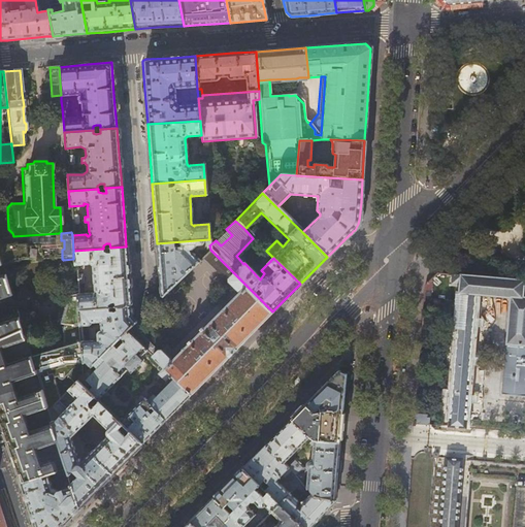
[(64,240),(61,240),(61,233),(60,233),(13,236),(5,236),(0,236),(0,263),(0,264),(8,263),(62,259),(62,250),(64,249),(64,240)]
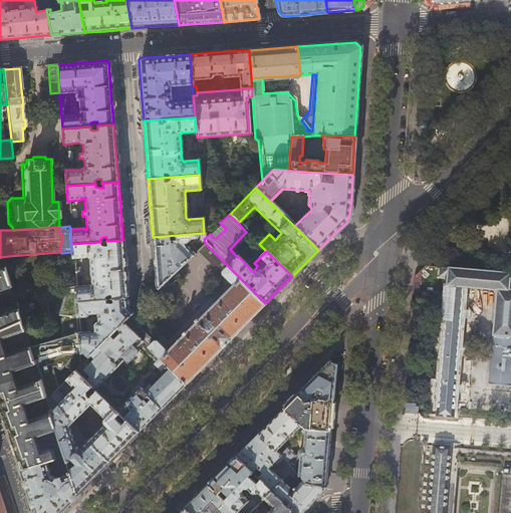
[(204,233),(153,237),(155,260),(157,288),(157,289),(193,255),(188,249),(187,248),(185,248),(184,245),(185,245),(190,240),(190,239),(196,239),(197,239),(197,238),(199,237),(200,244),(202,246),(205,243),(204,239),(204,233)]
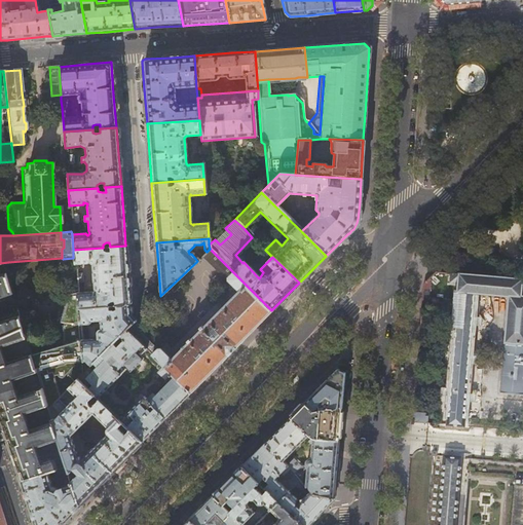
[(127,275),(125,246),(110,247),(103,248),(73,250),(73,258),(74,261),(74,265),(87,264),(88,263),(90,265),(92,291),(90,293),(89,292),(76,293),(77,308),(128,305),(128,304),(129,302),(127,275)]
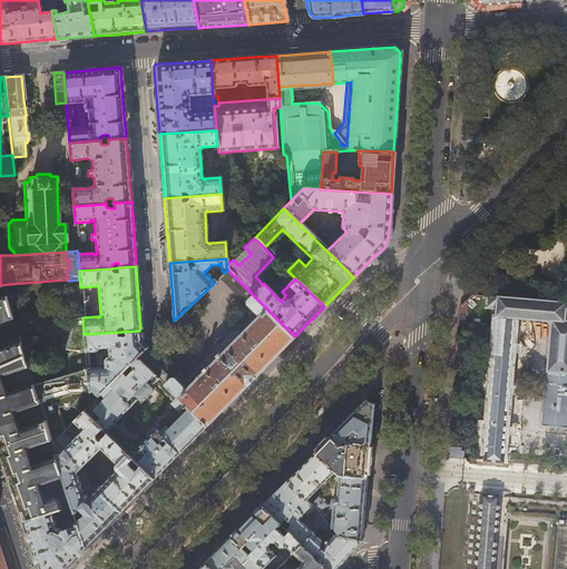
[(294,336),(253,295),(246,302),(246,305),(257,316),(225,349),(214,336),(205,346),(216,357),(184,390),(172,379),(169,379),(163,385),(170,393),(204,427),(248,383),(294,336)]
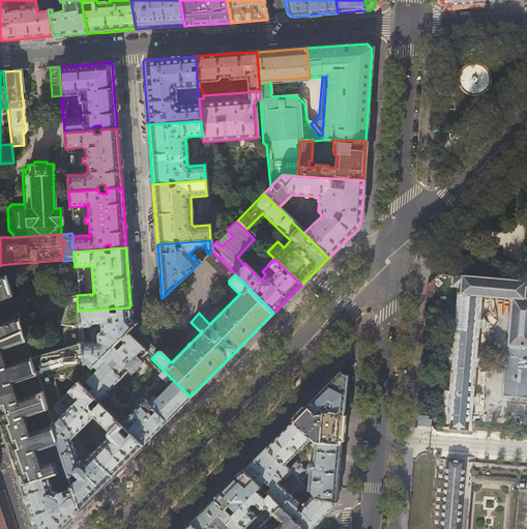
[(24,341),(17,319),(0,324),(0,299),(10,296),(3,275),(0,276),(0,425),(6,445),(20,485),(55,473),(52,463),(47,463),(39,465),(34,451),(57,443),(51,425),(28,433),(23,417),(46,409),(39,390),(17,399),(10,383),(34,375),(33,373),(28,356),(4,364),(0,353),(0,350),(24,341)]
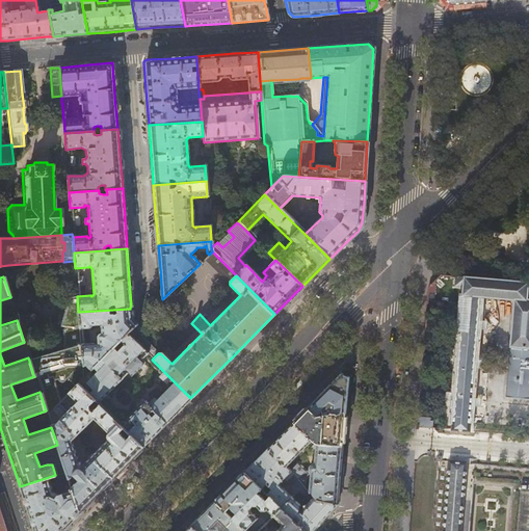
[(448,431),(466,433),(478,297),(511,300),(508,347),(503,399),(528,401),(528,283),(526,284),(461,277),(453,276),(452,286),(460,287),(459,295),(448,431)]
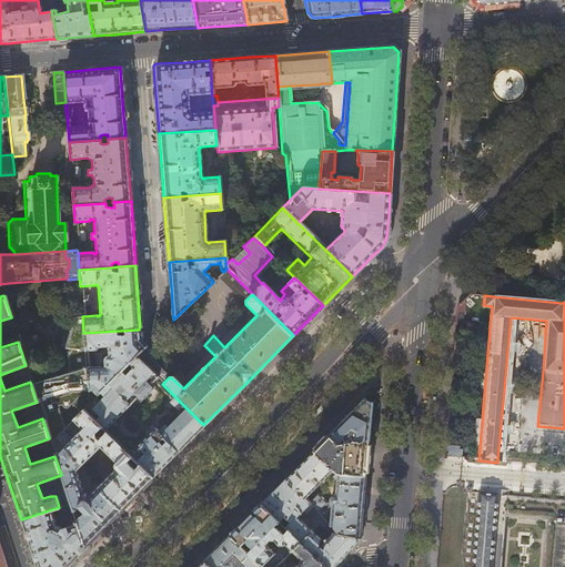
[(89,403),(88,391),(87,367),(86,351),(83,333),(82,316),(73,317),(68,352),(67,352),(70,374),(64,375),(64,372),(60,373),(60,375),(56,376),(47,378),(30,382),(36,400),(37,402),(42,418),(49,438),(50,442),(53,438),(60,432),(62,429),(56,408),(59,407),(61,414),(69,406),(78,414),(82,409),(89,403)]
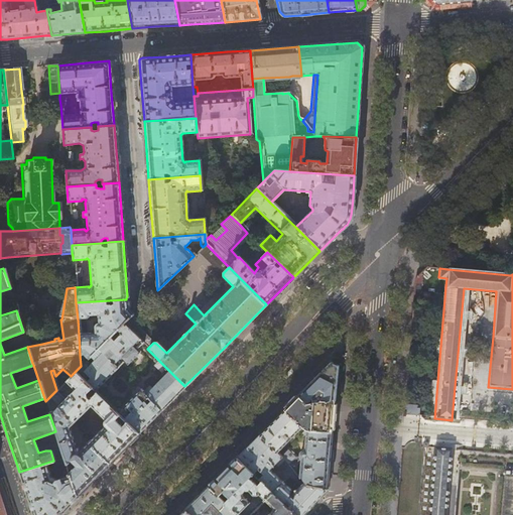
[(126,300),(126,299),(76,302),(78,318),(85,318),(87,317),(88,317),(89,316),(89,315),(98,314),(98,324),(96,325),(95,326),(95,333),(79,334),(80,355),(83,355),(88,359),(90,358),(98,349),(122,325),(132,315),(126,309),(126,308),(128,308),(128,307),(128,302),(127,301),(126,300)]
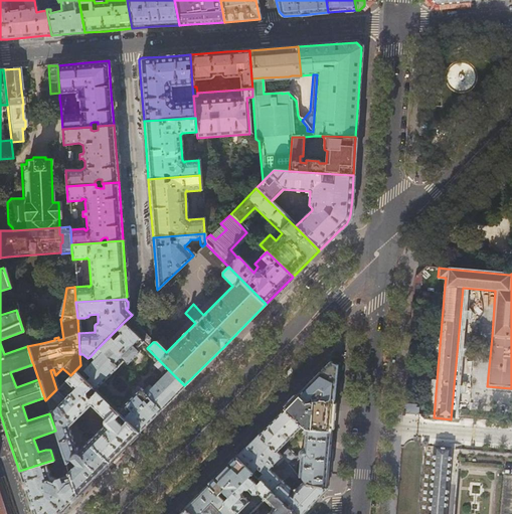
[(122,324),(98,348),(116,367),(122,361),(125,364),(138,351),(135,349),(141,343),(122,324)]
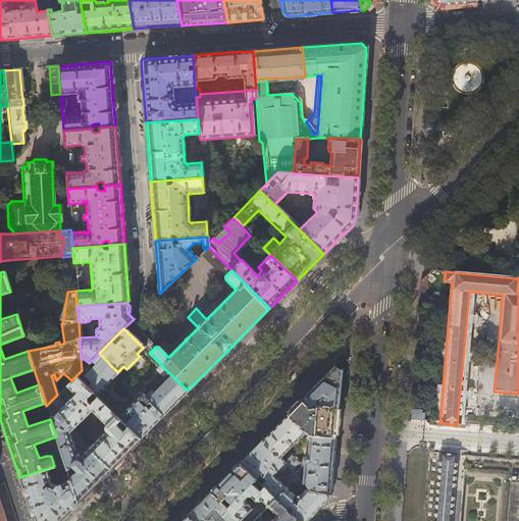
[(51,346),(48,330),(39,332),(43,348),(51,346)]
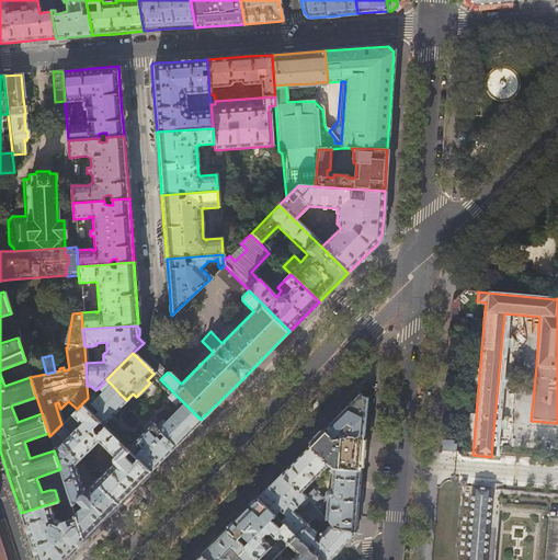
[(106,379),(98,389),(101,392),(97,396),(93,392),(88,398),(81,404),(89,411),(92,407),(97,411),(92,415),(102,424),(126,400),(106,379)]
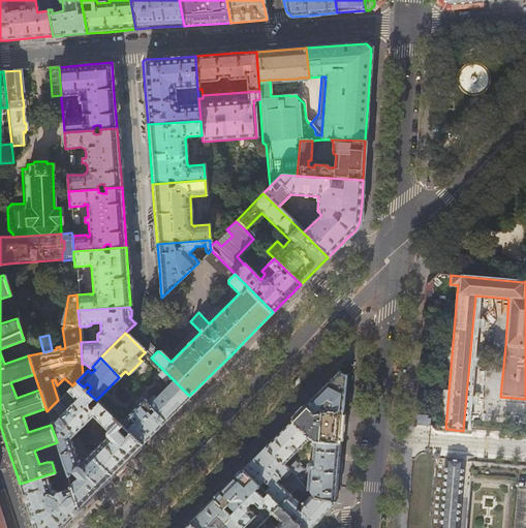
[(189,396),(158,365),(156,368),(156,371),(158,373),(156,375),(168,387),(155,400),(151,397),(145,403),(164,422),(178,408),(189,396)]
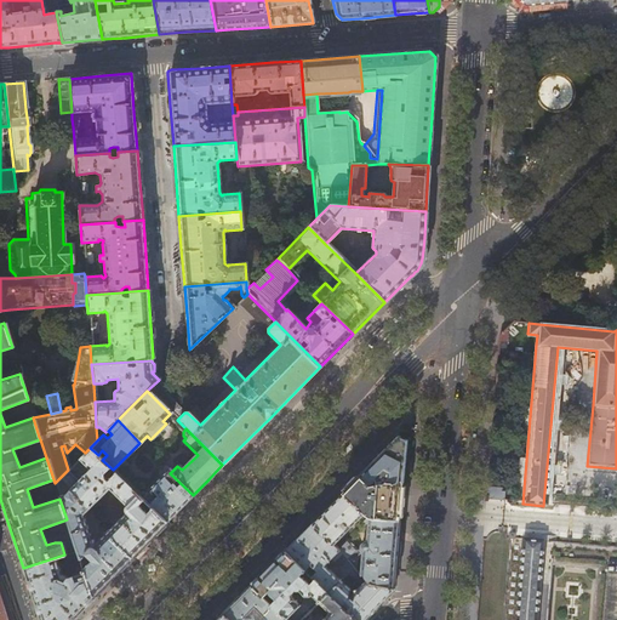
[(401,470),(404,442),(404,441),(395,437),(356,476),(367,484),(378,483),(375,479),(380,475),(386,482),(386,481),(400,483),(401,470)]
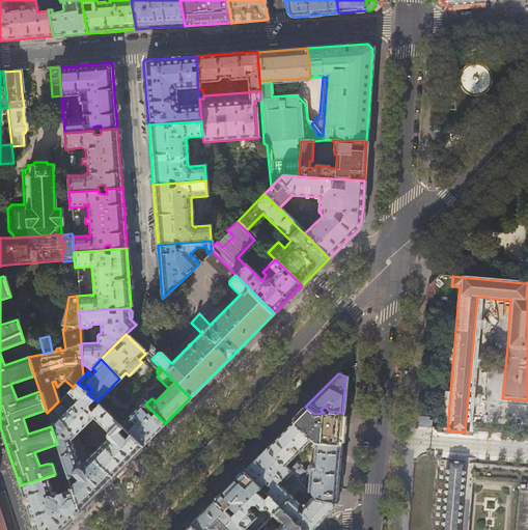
[(84,389),(77,383),(73,387),(67,393),(76,401),(64,413),(56,403),(50,410),(75,435),(92,417),(103,426),(100,429),(104,434),(106,431),(105,434),(105,436),(106,437),(107,439),(102,444),(100,442),(95,446),(98,448),(92,452),(93,453),(90,455),(112,477),(127,463),(131,458),(142,447),(119,425),(96,401),(87,393),(84,389)]
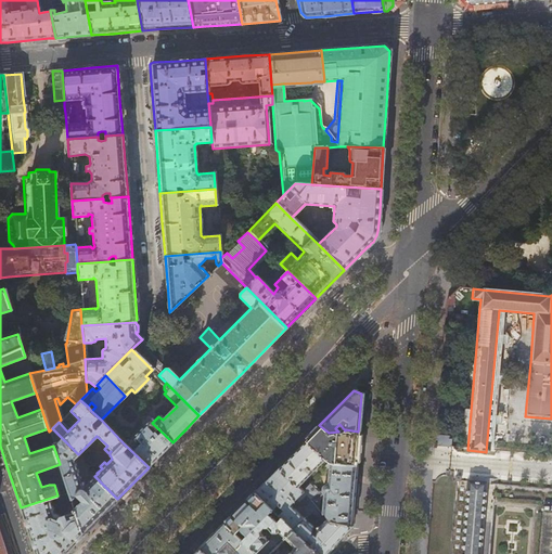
[(172,442),(152,423),(145,416),(139,424),(142,427),(125,445),(149,467),(161,454),(172,442)]
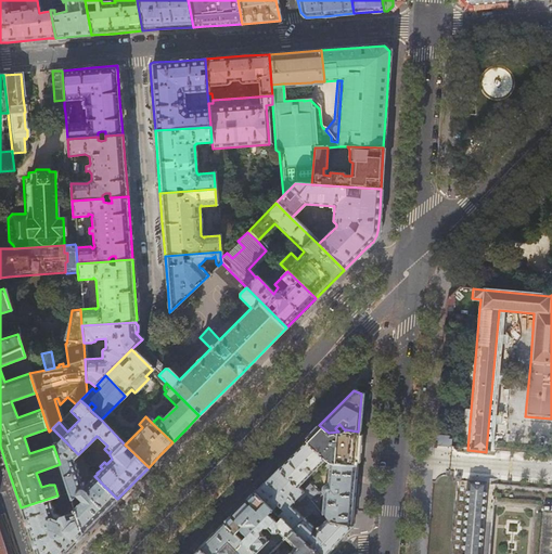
[(345,430),(338,432),(329,433),(319,425),(313,432),(306,439),(329,461),(333,463),(356,465),(356,456),(358,438),(358,432),(345,429),(345,430)]
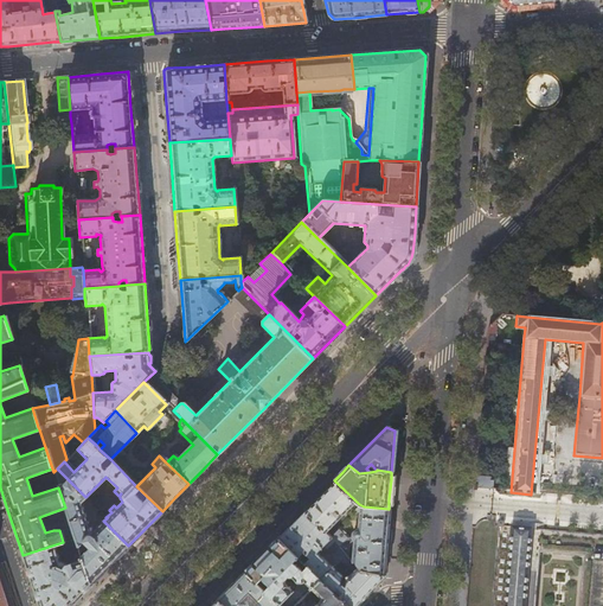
[(57,469),(53,472),(58,488),(65,508),(75,536),(75,538),(77,544),(78,547),(84,541),(90,547),(81,555),(82,559),(90,584),(106,568),(128,546),(103,521),(92,531),(89,530),(79,503),(85,497),(57,469)]
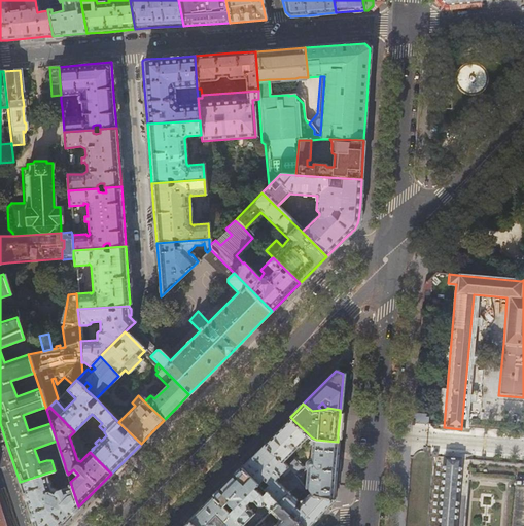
[(415,424),(426,425),(428,416),(416,415),(415,424)]
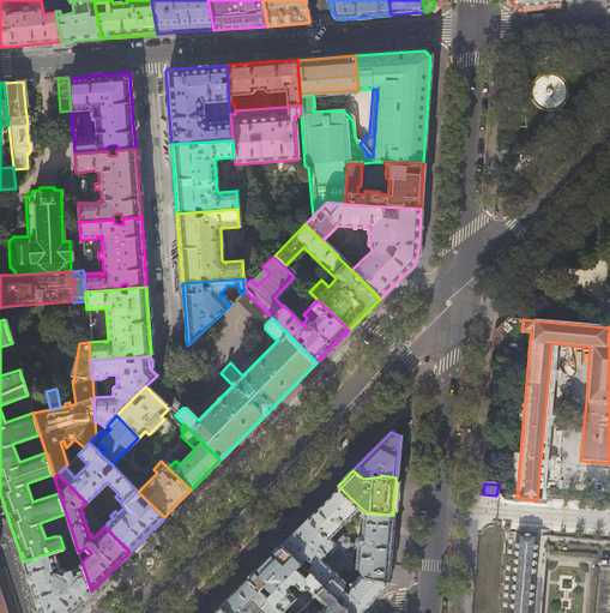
[(360,514),(363,510),(338,486),(322,502),(308,517),(327,538),(356,510),(360,514)]
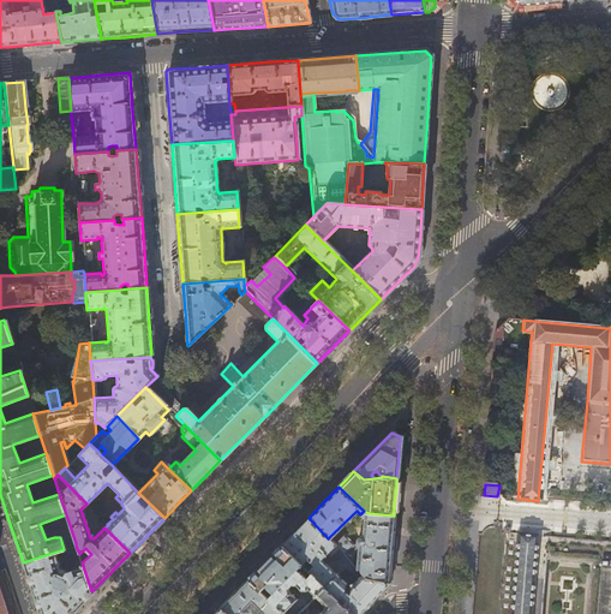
[(364,511),(360,514),(359,516),(359,517),(363,518),(361,536),(359,536),(357,537),(355,541),(355,543),(353,544),(342,535),(341,535),(340,534),(331,542),(334,544),(348,562),(349,565),(351,555),(355,552),(355,549),(358,549),(355,570),(357,568),(364,577),(388,583),(391,543),(394,516),(369,513),(364,511)]
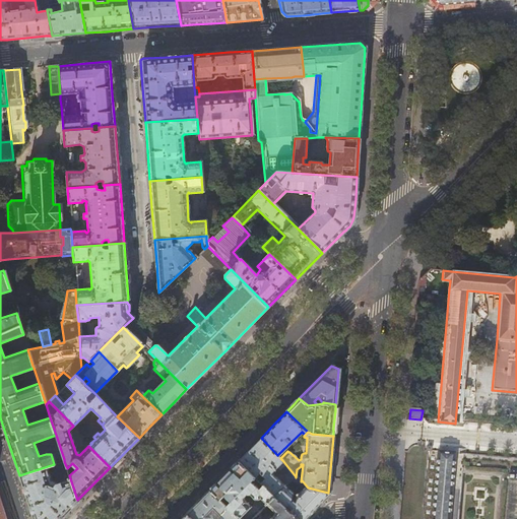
[(130,451),(141,440),(139,438),(128,449),(130,451)]
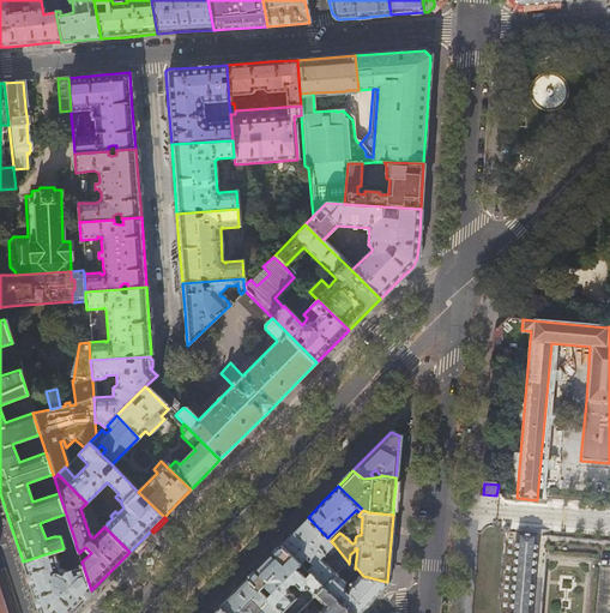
[(308,517),(294,530),(281,544),(316,578),(322,584),(324,586),(336,575),(342,568),(348,562),(333,544),(331,541),(327,538),(308,517)]
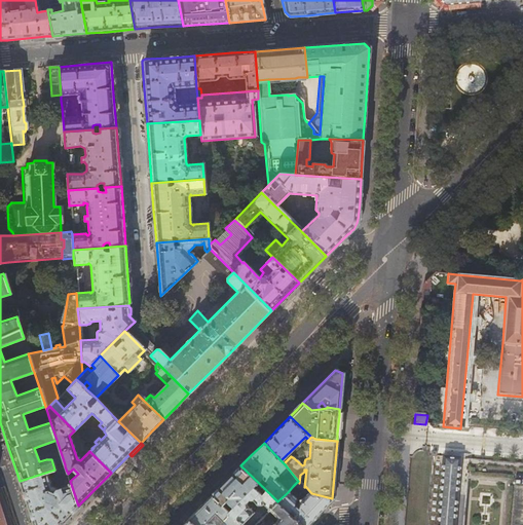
[(451,524),(458,459),(440,458),(440,459),(434,524),(451,524)]
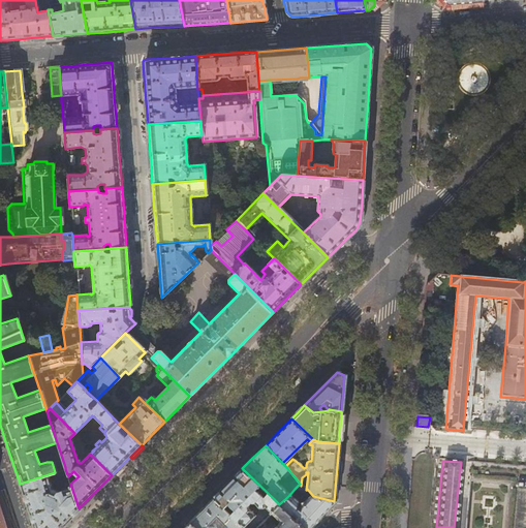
[(265,506),(273,498),(242,468),(229,480),(213,498),(242,527),(244,527),(254,516),(253,514),(252,515),(248,509),(250,506),(250,504),(251,502),(254,502),(258,506),(259,507),(265,506)]
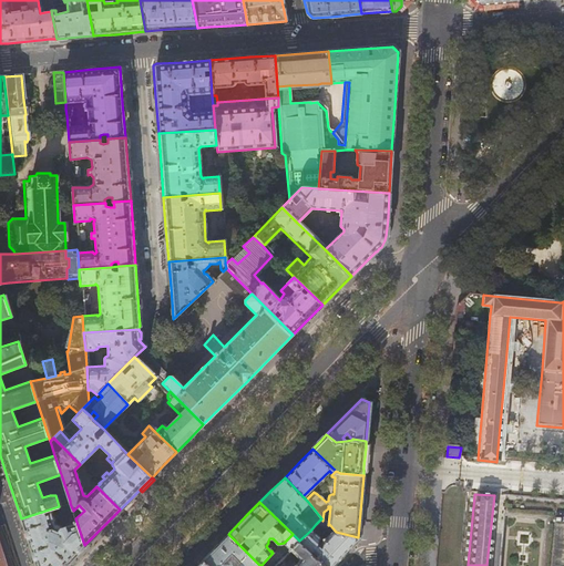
[(70,503),(59,506),(21,518),(31,546),(38,565),(64,565),(84,545),(77,522),(60,527),(59,526),(58,525),(54,525),(50,513),(57,511),(58,513),(72,508),(70,503)]
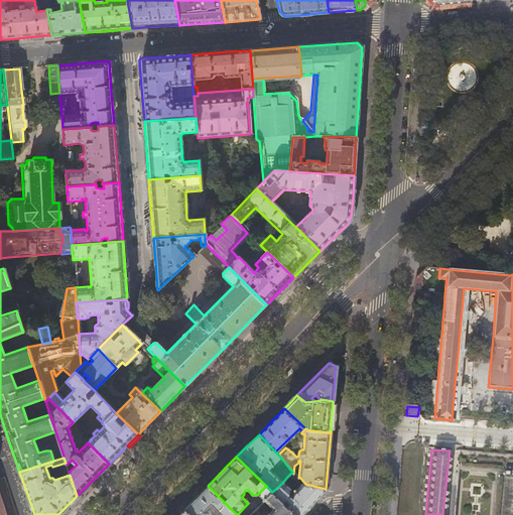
[(297,479),(293,474),(292,472),(287,477),(298,487),(293,491),(288,489),(282,483),(272,492),(295,514),(301,514),(308,508),(326,492),(326,489),(305,484),(299,477),(298,478),(297,479)]
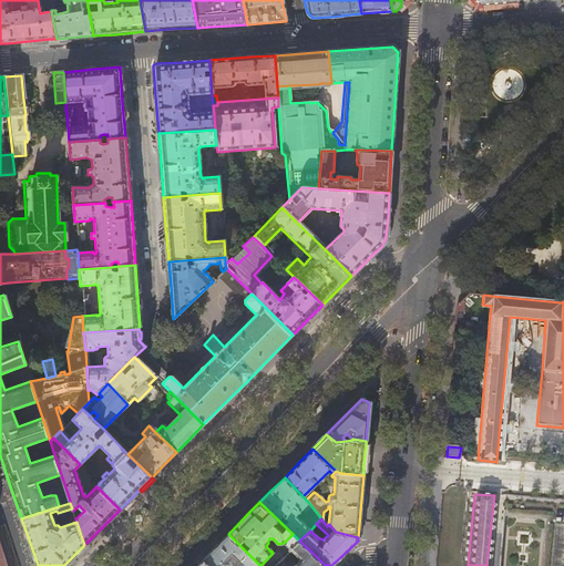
[(215,547),(203,559),(208,565),(259,565),(228,534),(215,547)]
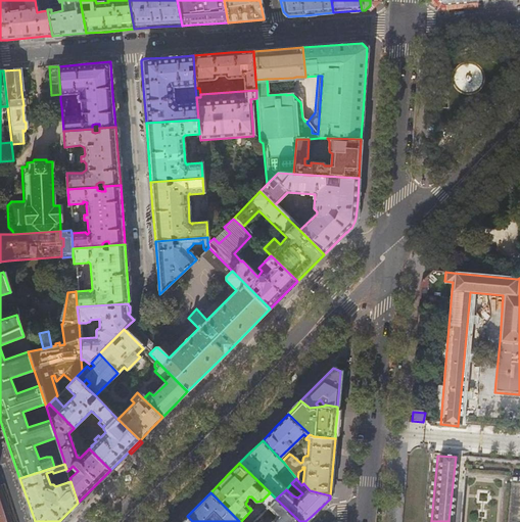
[(299,521),(276,499),(274,501),(268,507),(276,515),(269,521),(299,521)]
